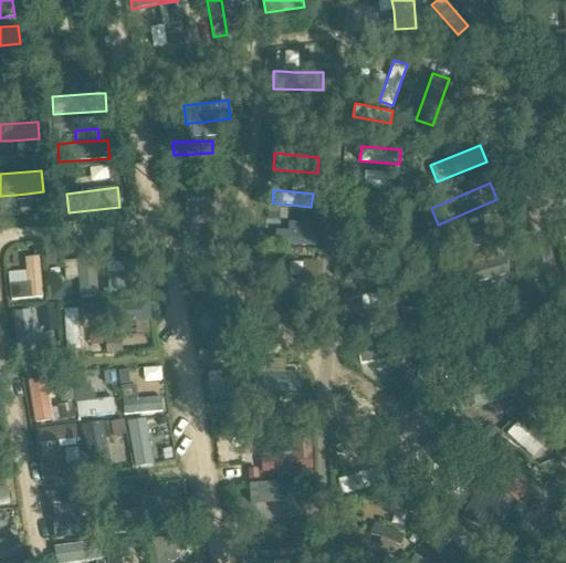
[(366,191),(366,208),(407,209),(408,193),(366,191)]
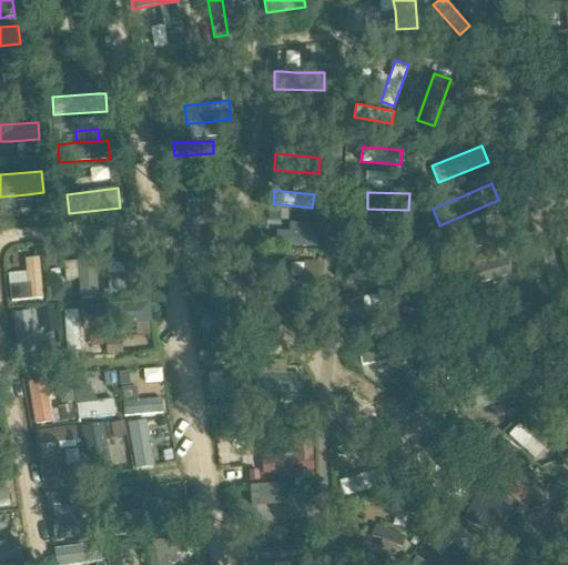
[(277,231),(276,243),(316,245),(317,232),(290,231),(277,231)]
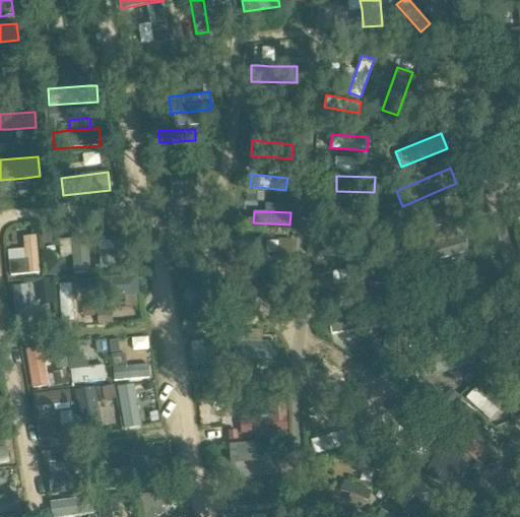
[(85,222),(69,223),(70,238),(71,254),(73,272),(89,271),(85,222)]
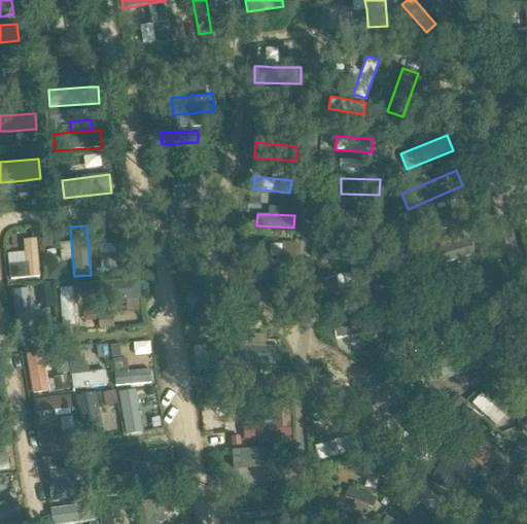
[(113,230),(114,242),(115,250),(99,252),(101,267),(101,268),(111,267),(130,265),(127,229),(113,230)]
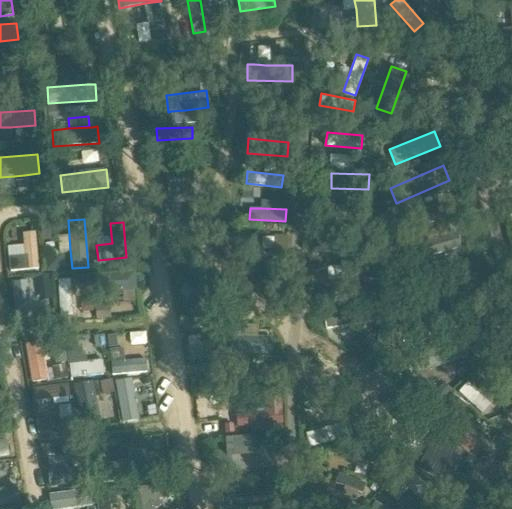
[(35,231),(22,232),(23,243),(24,254),(26,268),(39,267),(35,231)]
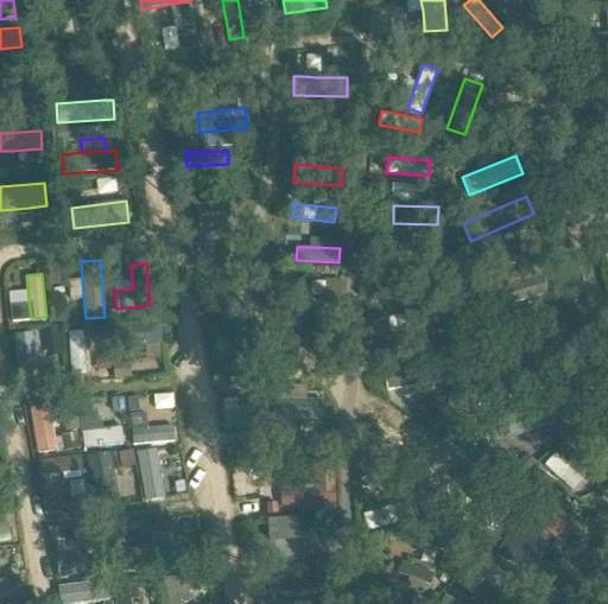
[(268,274),(254,287),(290,329),(304,316),(304,315),(276,283),(268,274)]
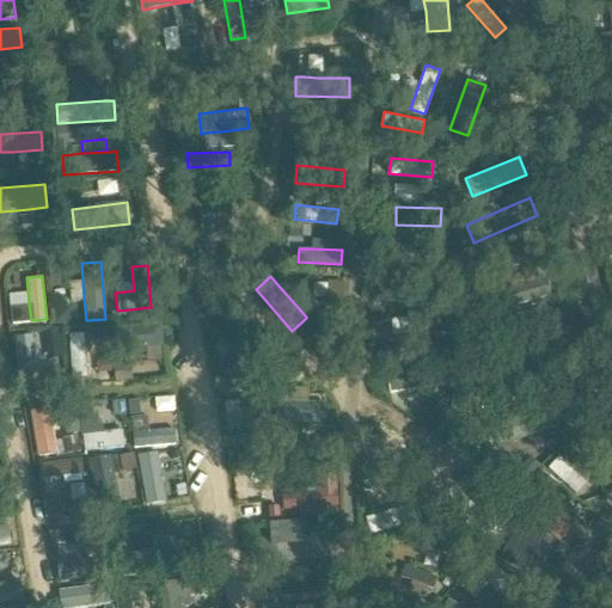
[(546,276),(503,288),(508,306),(551,294),(546,276)]
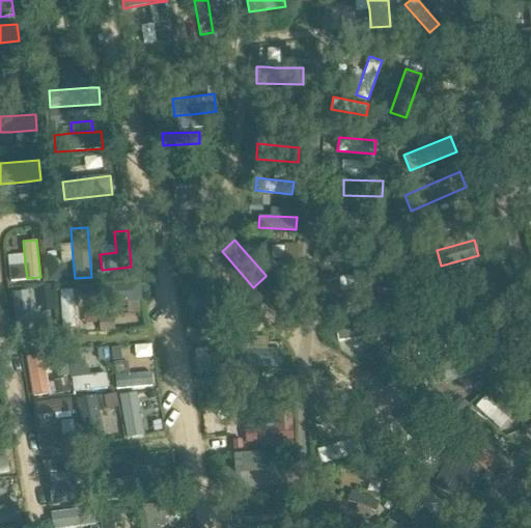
[(389,250),(375,249),(374,260),(388,261),(389,250)]
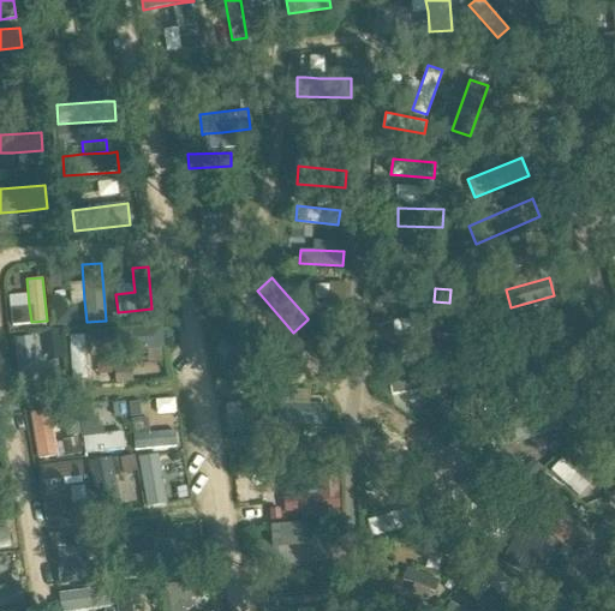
[(221,309),(209,323),(246,354),(258,340),(221,309)]
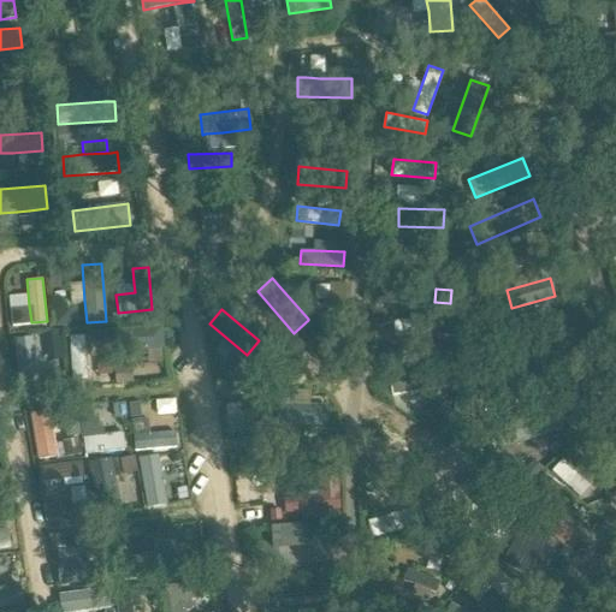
[(433,316),(394,320),(395,334),(434,331),(433,316)]
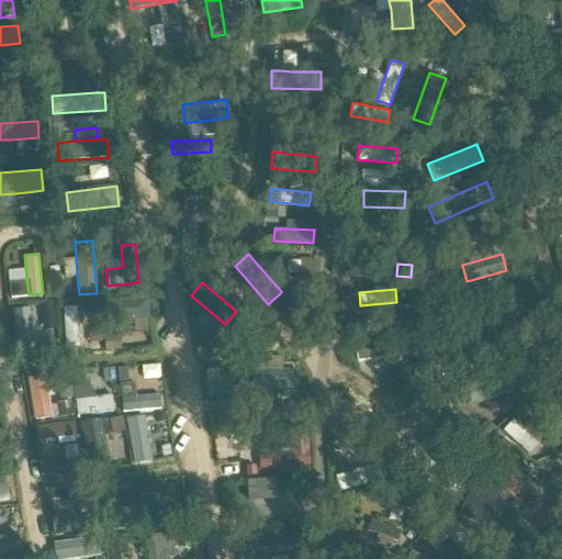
[(148,298),(104,301),(107,320),(134,319),(147,317),(150,316),(148,298)]
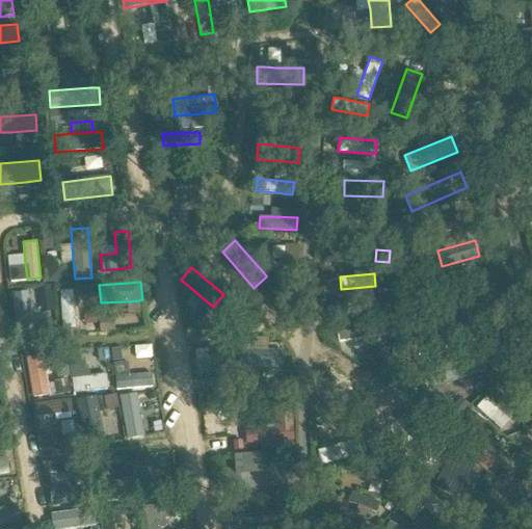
[(72,289),(60,290),(62,325),(74,325),(73,303),(73,295),(72,289)]
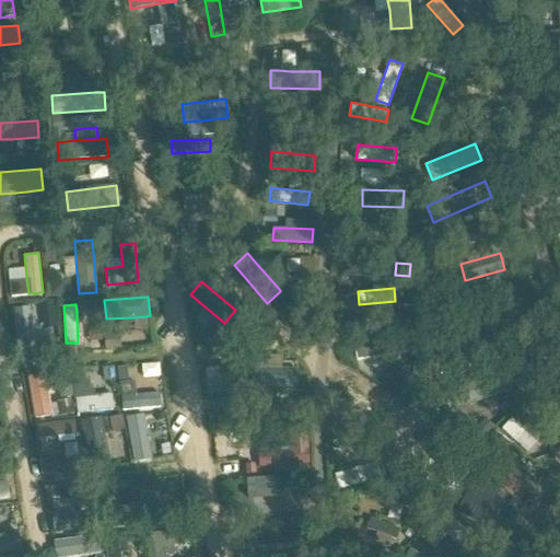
[(31,305),(15,308),(21,345),(36,343),(31,305)]
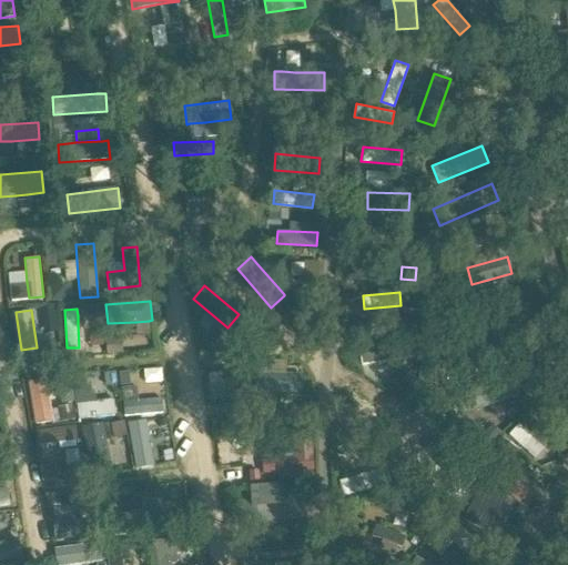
[(412,339),(358,347),(361,364),(414,356),(412,339)]
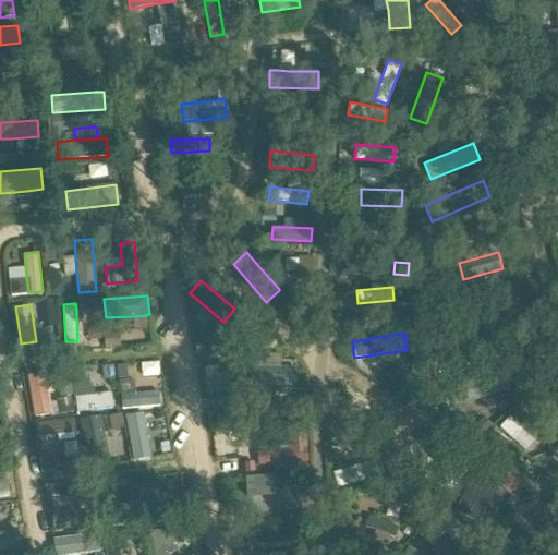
[(416,336),(410,378),(425,381),(427,364),(432,338),(416,336)]
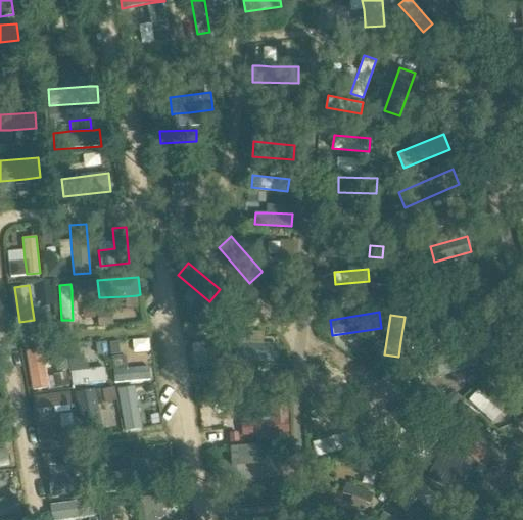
[(433,332),(421,337),(427,349),(438,343),(433,332)]
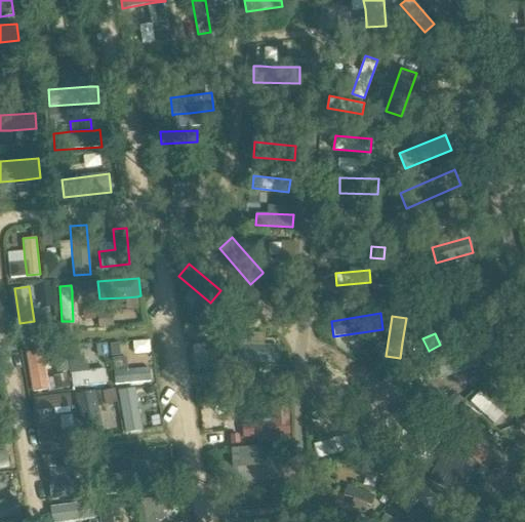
[(370,334),(366,342),(377,350),(382,342),(370,334)]
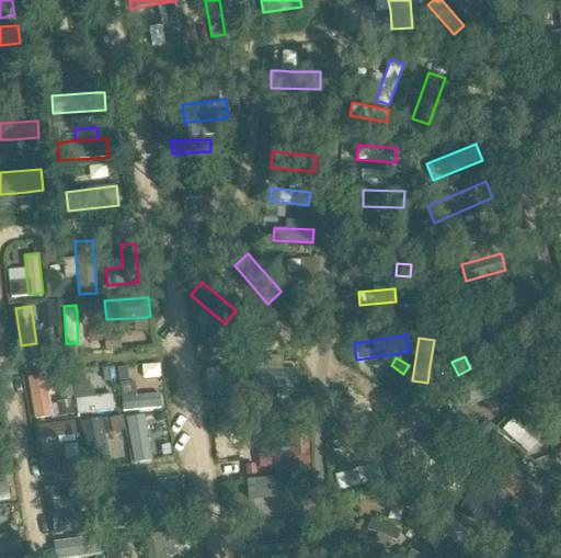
[(252,366),(252,385),(298,386),(298,367),(282,367),(258,366),(252,366)]
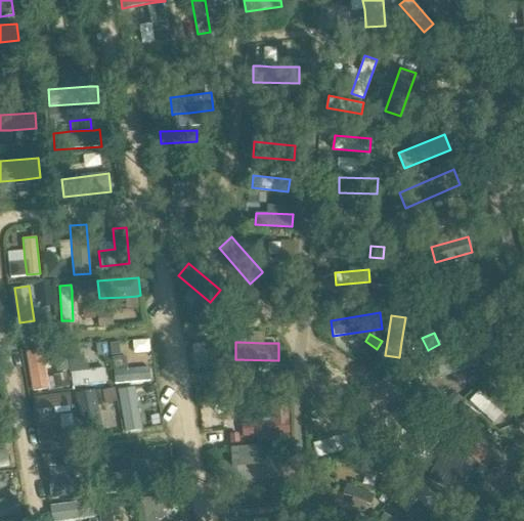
[(473,346),(427,360),(433,379),(474,365),(479,364),(476,355),(473,346)]
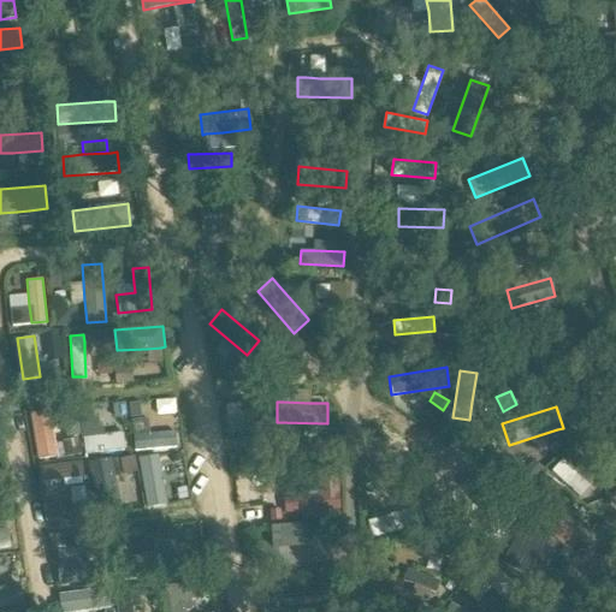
[(49,409),(31,413),(39,458),(57,456),(49,409)]
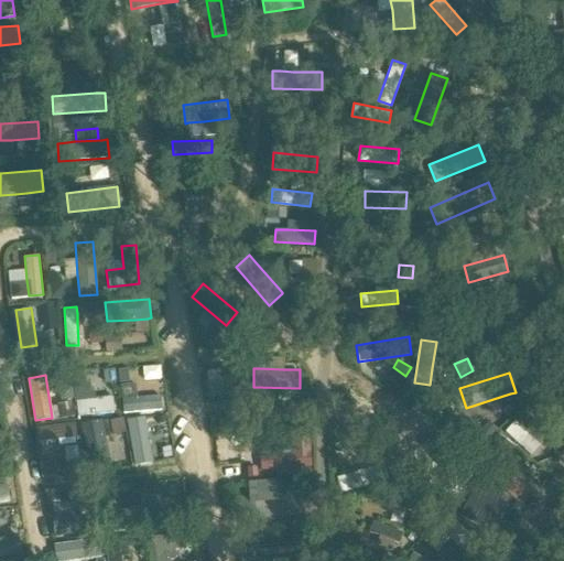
[(207,381),(206,381),(208,397),(250,390),(248,375),(246,375),(227,378),(207,381)]
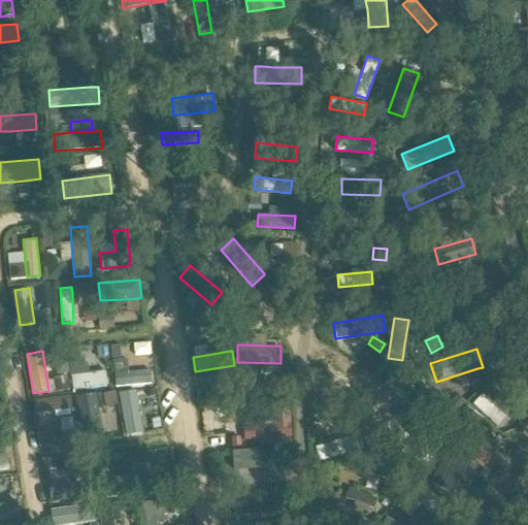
[(333,364),(319,362),(314,403),(329,405),(333,364)]
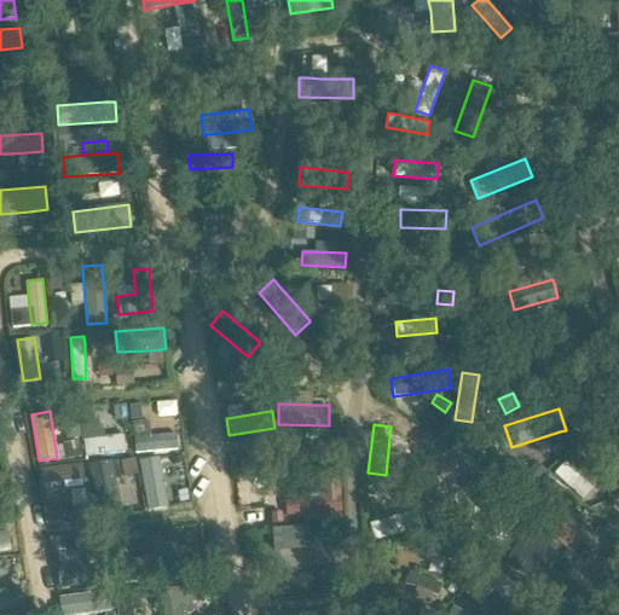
[(104,434),(82,436),(82,437),(85,454),(125,450),(122,431),(104,434)]
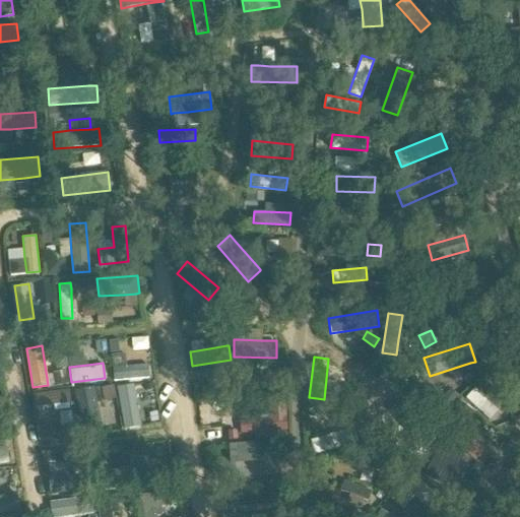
[(126,366),(112,367),(113,379),(148,376),(147,364),(126,366)]
